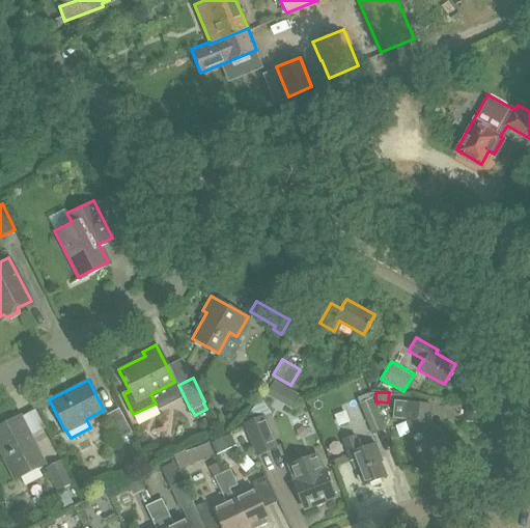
[(244,421),(256,455),(278,448),(267,415),(271,412),(259,397),(244,421)]
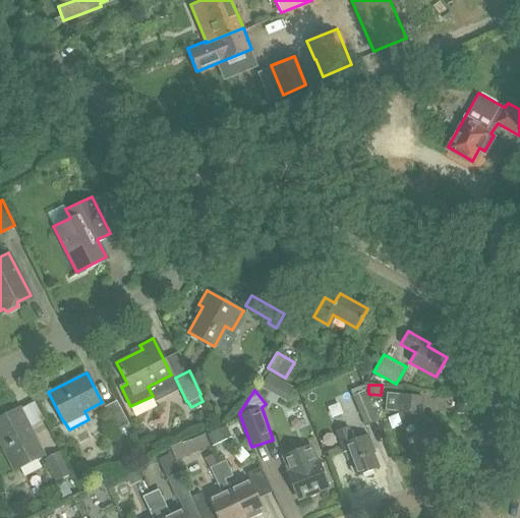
[(351,394),(364,423),(376,419),(363,390),(351,394)]
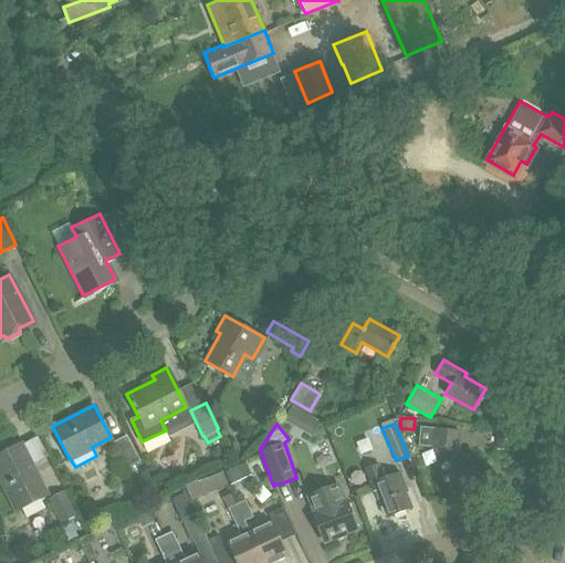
[(437,462),(449,492),(481,479),(470,450),(460,454),(457,444),(458,429),(420,426),(419,444),(433,445),(433,447),(439,461),(437,462)]
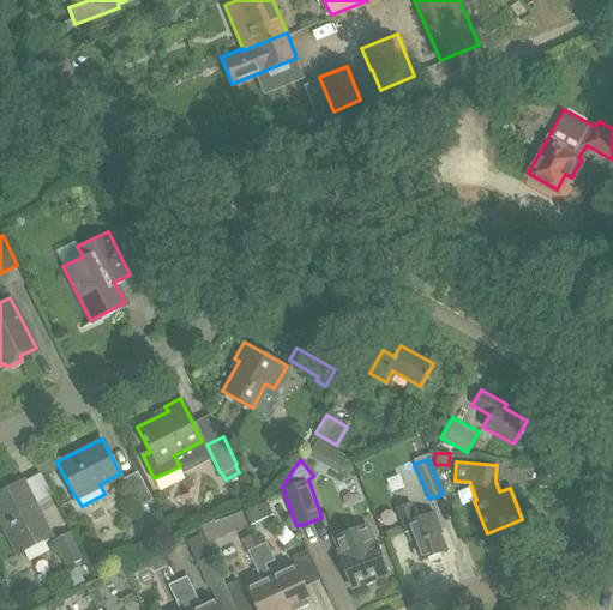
[(539,465),(538,483),(557,485),(559,466),(539,465)]
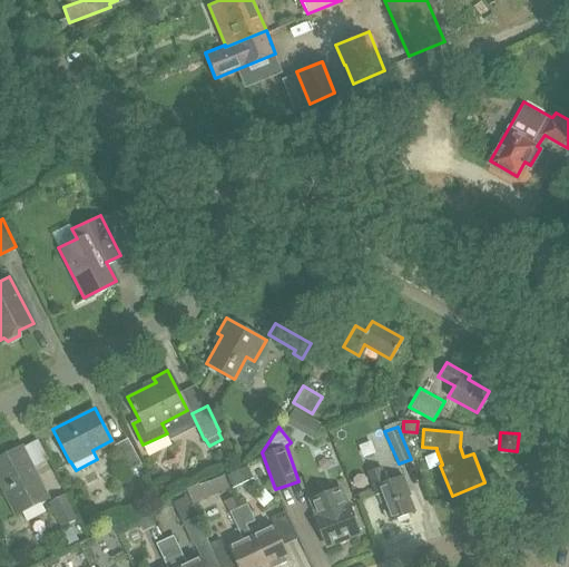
[(111,445),(126,471),(141,462),(127,437),(111,445)]
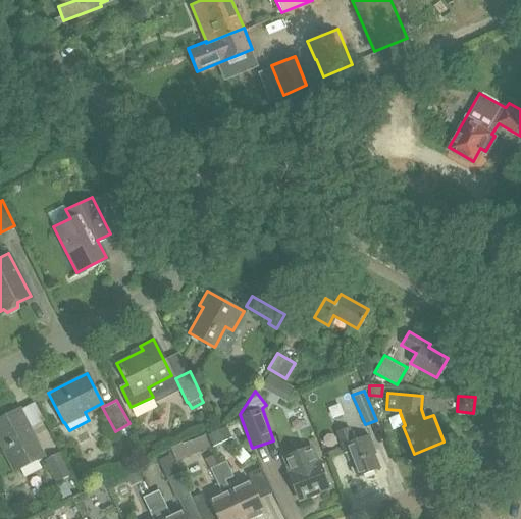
[(2,450),(12,470),(42,455),(18,408),(0,417),(0,438),(4,448),(2,450)]
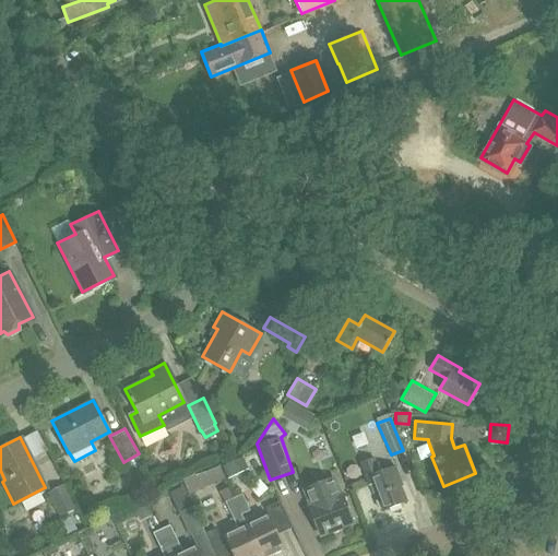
[(227,462),(234,475),(247,469),(241,454),(227,462)]
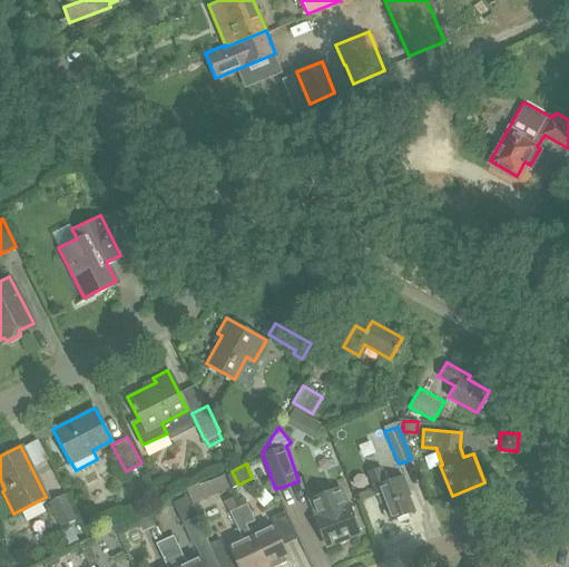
[(379,491),(389,519),(413,509),(408,495),(410,494),(402,475),(385,481),(380,466),(365,472),(374,494),(379,491)]
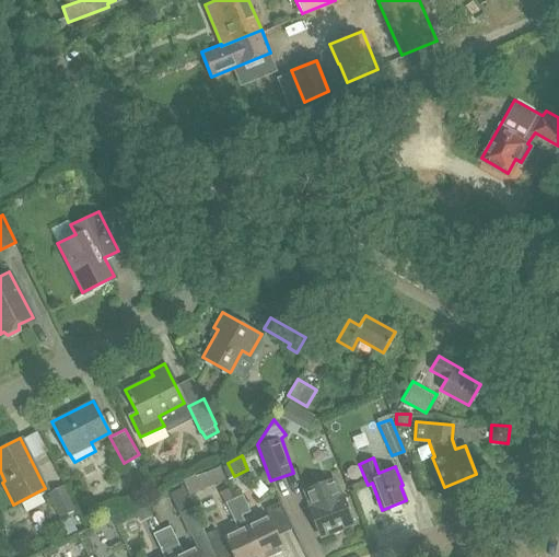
[(419,460),(408,463),(415,487),(426,485),(419,460)]
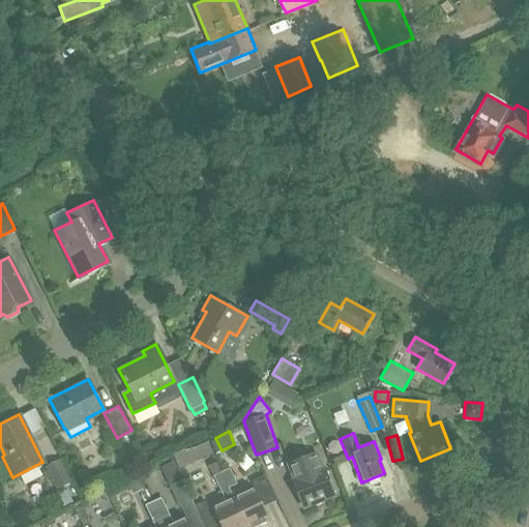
[(184,447),(173,452),(179,465),(190,460),(188,456),(210,445),(208,440),(196,446),(195,445),(185,449),(184,447)]
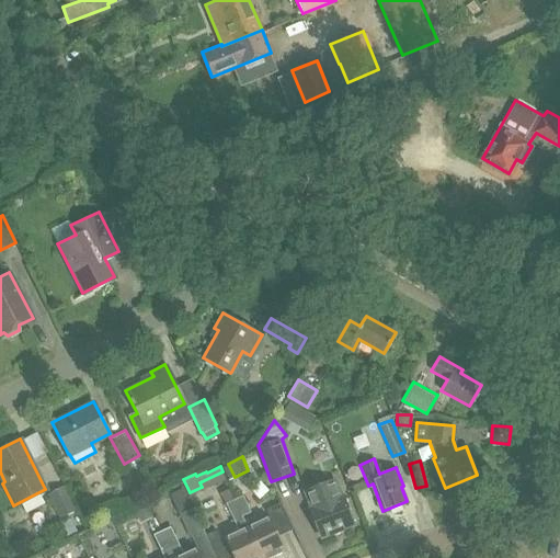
[(311,513),(320,535),(353,523),(344,501),(336,481),(320,488),(306,493),(313,512),(311,513)]
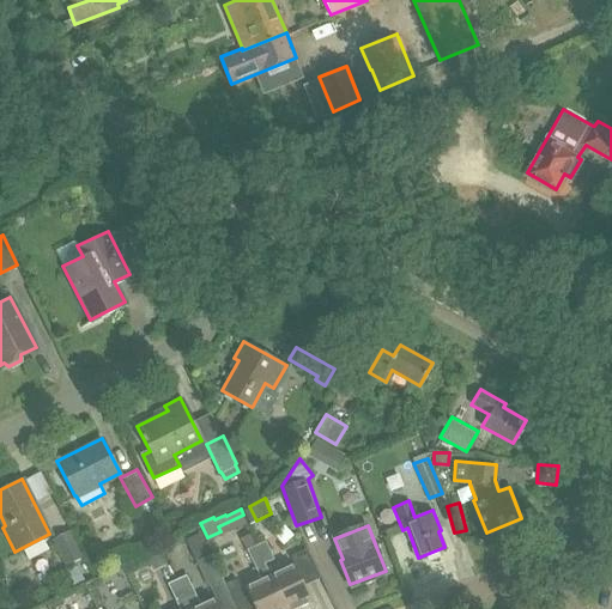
[(52,537),(65,565),(84,555),(70,528),(52,537)]
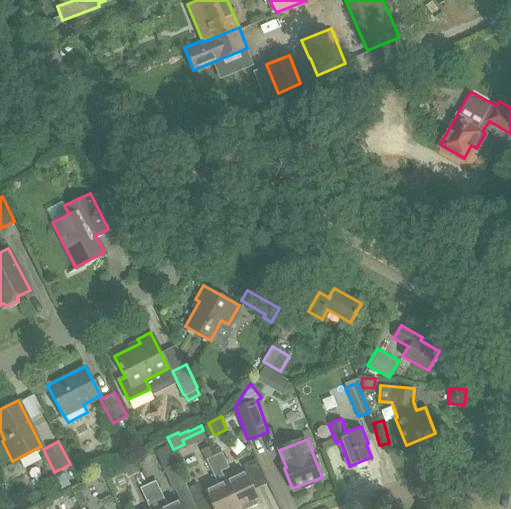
[(216,461),(213,454),(208,444),(202,448),(218,483),(206,489),(215,508),(238,508),(225,480),(220,469),(216,461)]
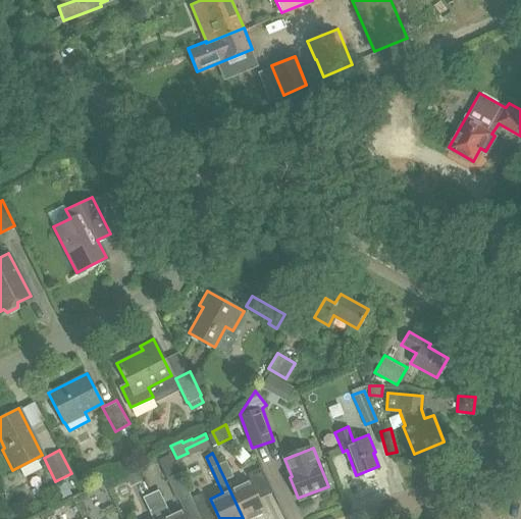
[(230,458),(244,481),(253,476),(240,453),(230,458)]
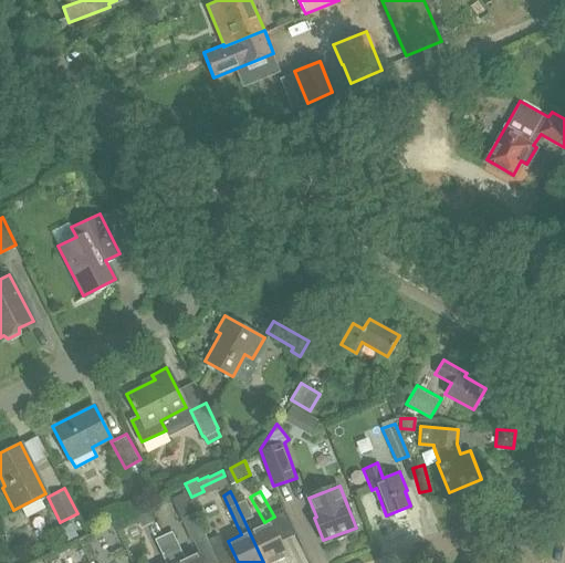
[(244,498),(236,502),(239,510),(243,519),(253,514),(244,498)]
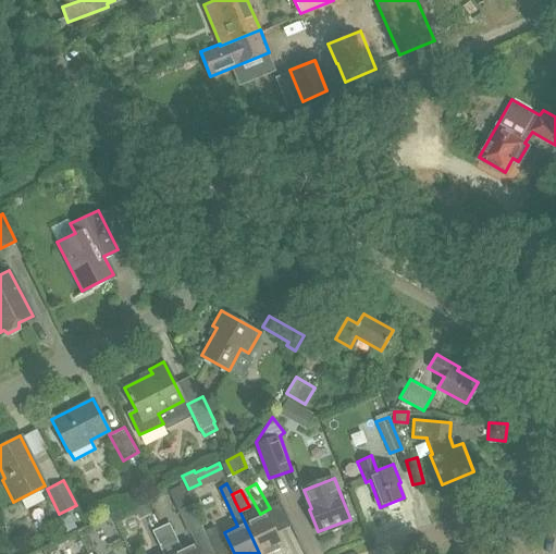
[(133,504),(138,518),(151,512),(146,499),(133,504)]
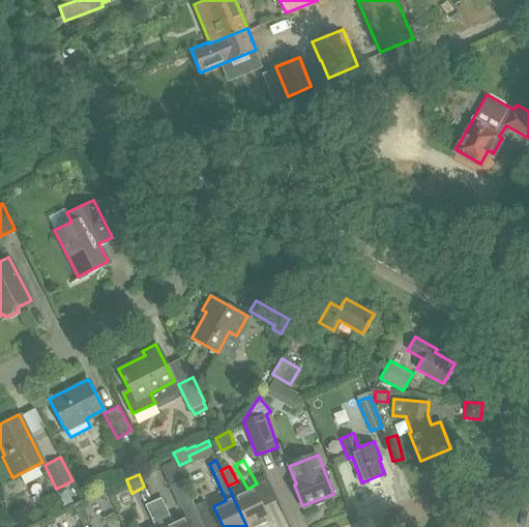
[(169,484),(179,506),(193,501),(182,478),(169,484)]
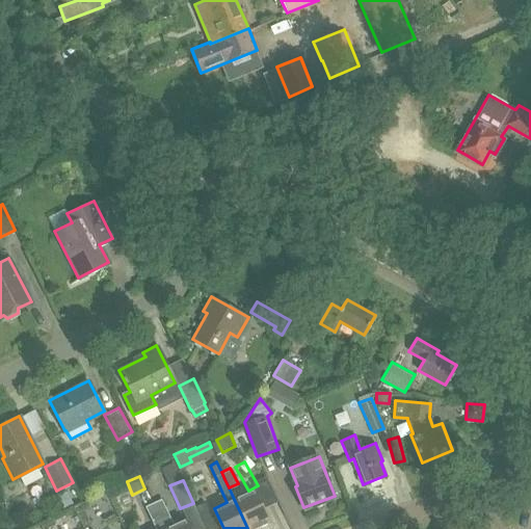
[(259,528),(260,526),(270,521),(256,490),(234,499),(247,528),(259,528)]
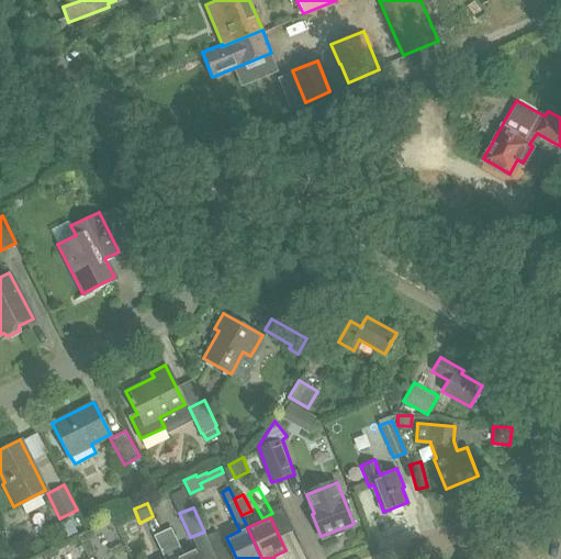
[(66,536),(77,530),(70,518),(59,523),(66,536)]
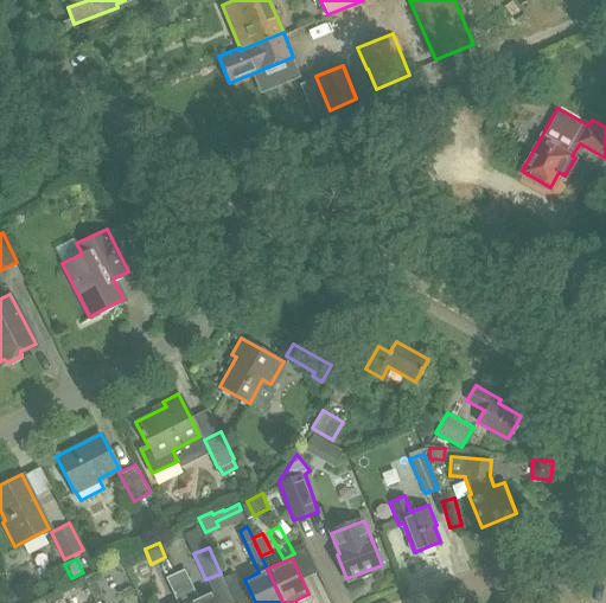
[(174,572),(189,602),(216,602),(211,592),(198,598),(185,568),(174,572)]
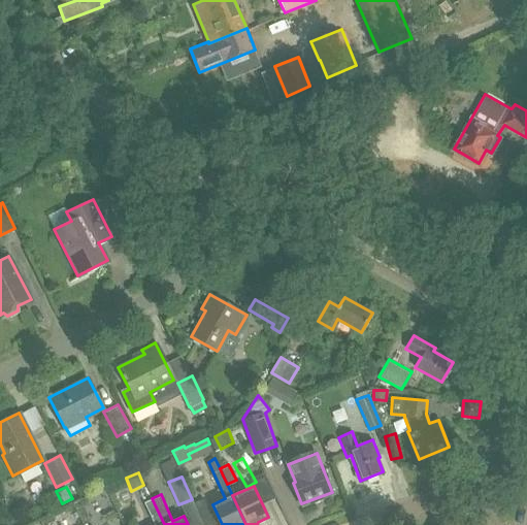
[(164,524),(152,498),(144,501),(155,524),(164,524)]
